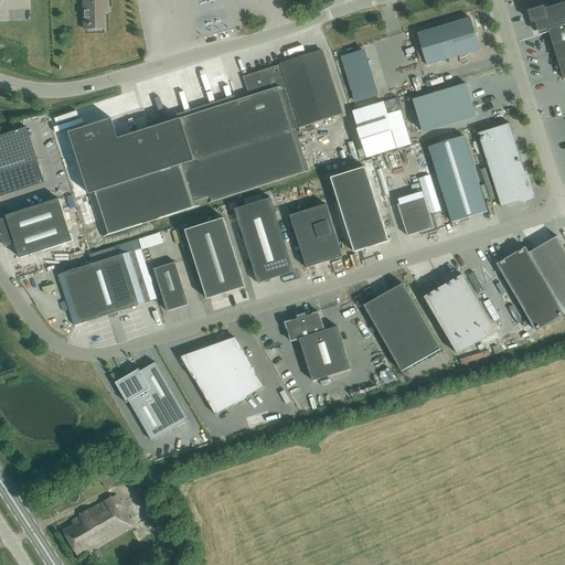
[(82,0),(83,28),(104,28),(104,13),(106,13),(105,0),(82,0)]
